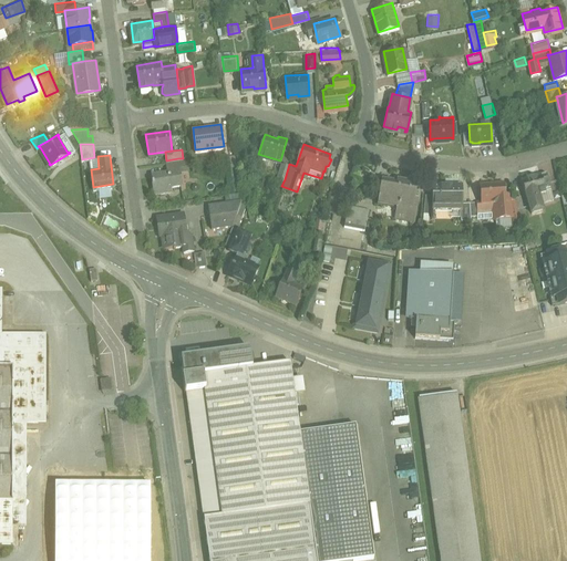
[(282,162),(278,177),(285,179),(289,164),(282,162)]
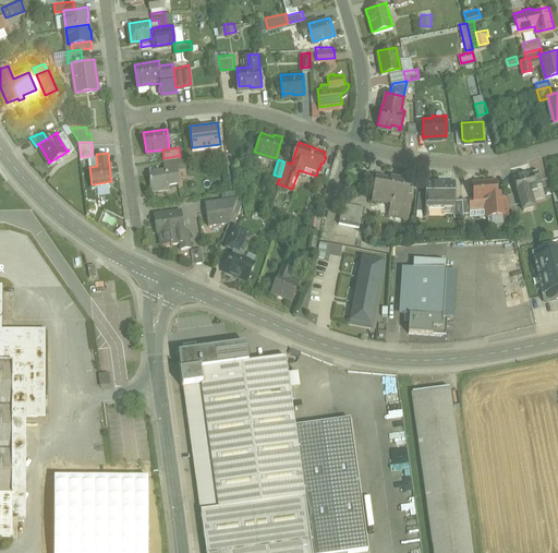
[(165,168),(149,170),(150,177),(149,177),(152,189),(168,187),(168,182),(179,180),(177,163),(165,165),(165,168)]
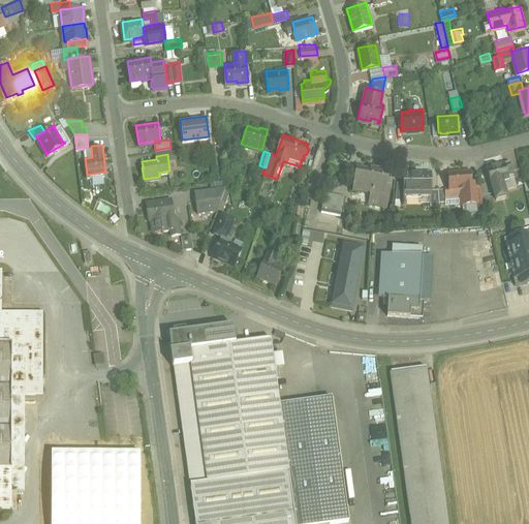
[(504,160),(486,164),(491,181),(492,181),(502,178),(508,177),(508,175),(515,174),(511,165),(506,167),(504,160)]
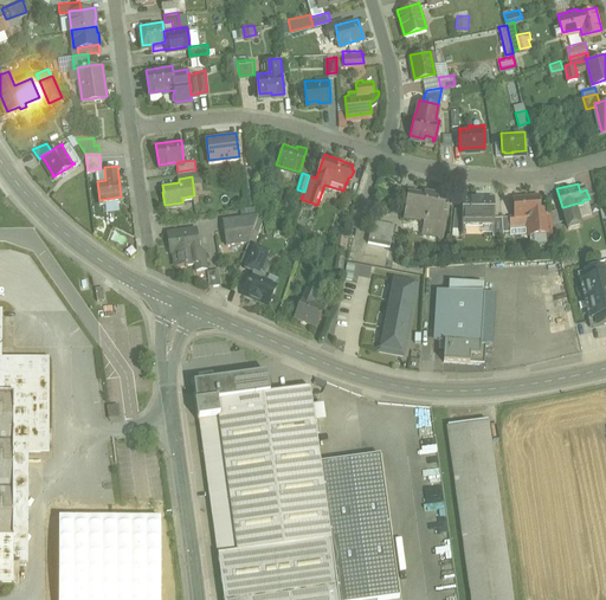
[(432,188),(423,187),(421,194),(408,192),(405,214),(424,218),(420,232),(443,236),(446,213),(443,212),(445,193),(432,191),(432,188)]
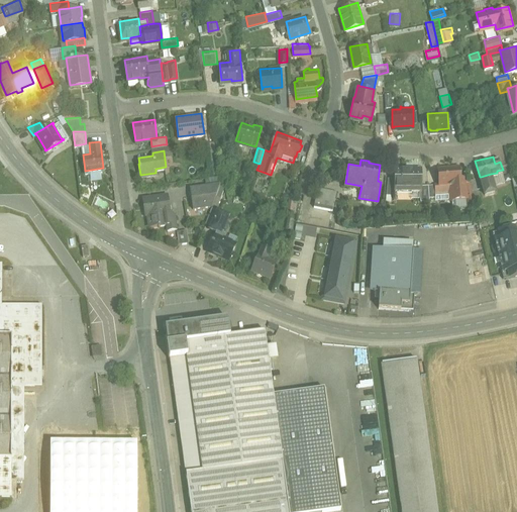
[(458,165),(438,166),(440,190),(449,189),(450,197),(467,196),(462,182),(459,182),(458,165)]
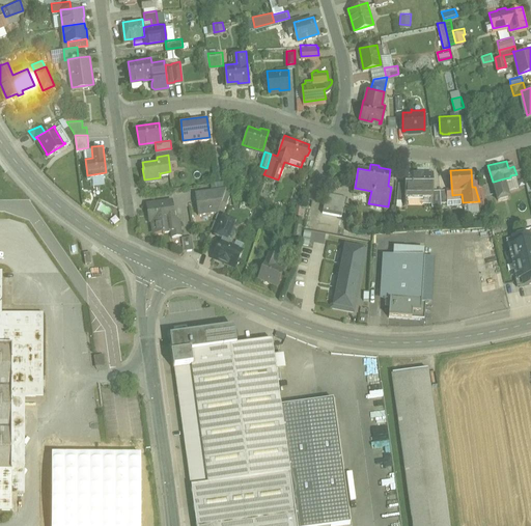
[(432,171),(406,171),(406,192),(422,192),(422,194),(431,194),(432,194),(432,188),(432,171)]
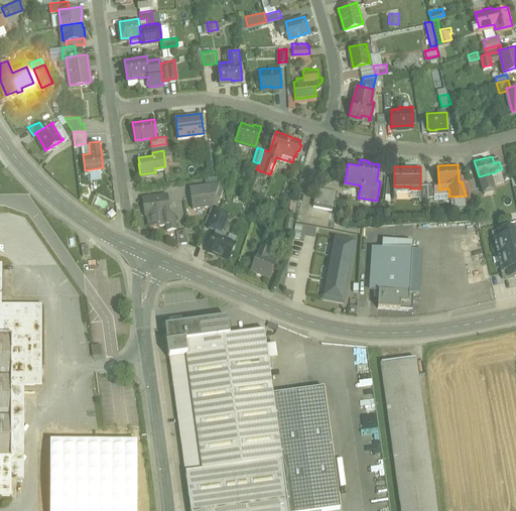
[(219,173),(205,175),(206,184),(220,182),(219,173)]
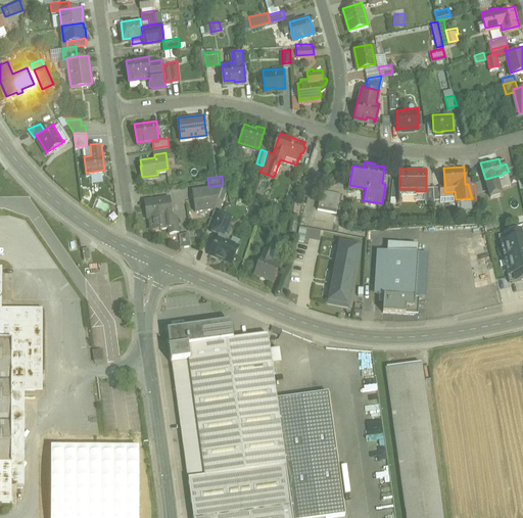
[(496,176),(486,179),(490,193),(501,191),(496,176)]
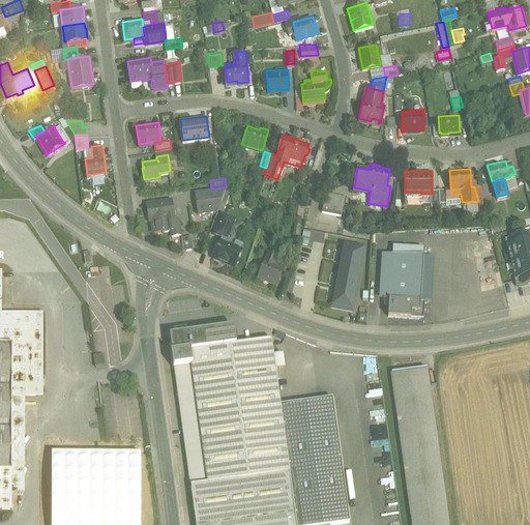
[(487,180),(481,182),(481,184),(483,193),(490,192),(487,180)]
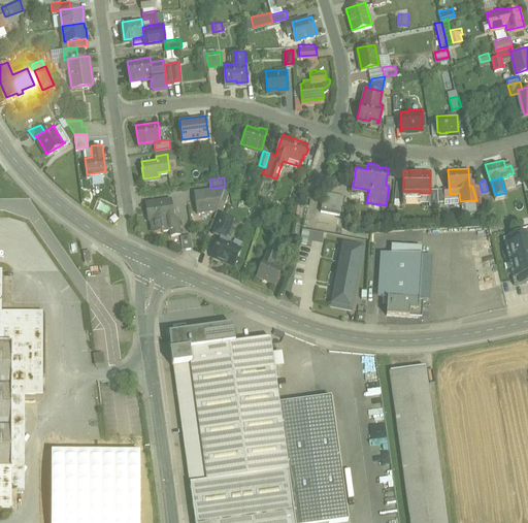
[(480,184),(472,186),(476,200),(476,203),(484,201),(482,192),(480,184)]
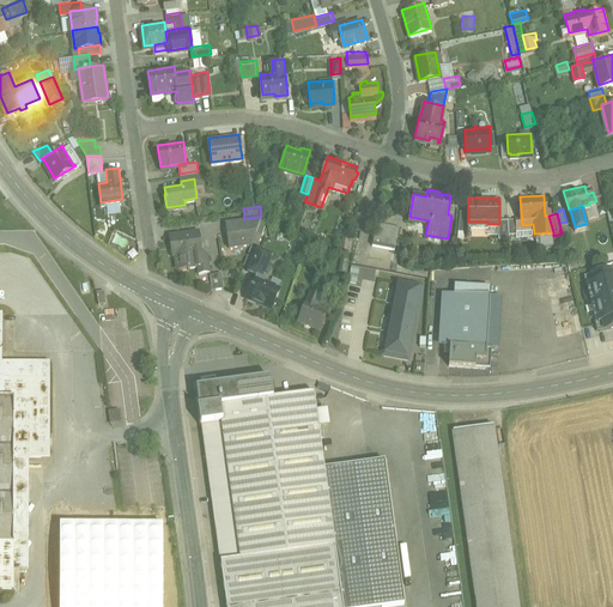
[(508,216),(499,217),(499,224),(498,224),(498,235),(509,235),(509,231),(508,216)]
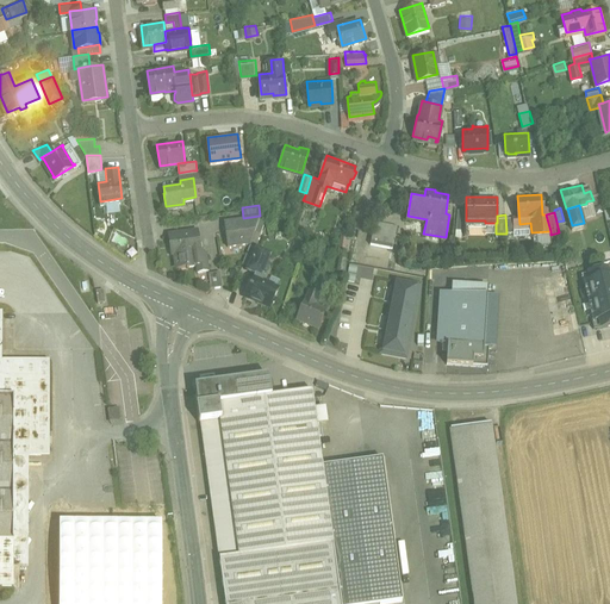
[(243,218),(224,220),(228,243),(250,241),(260,216),(243,218)]
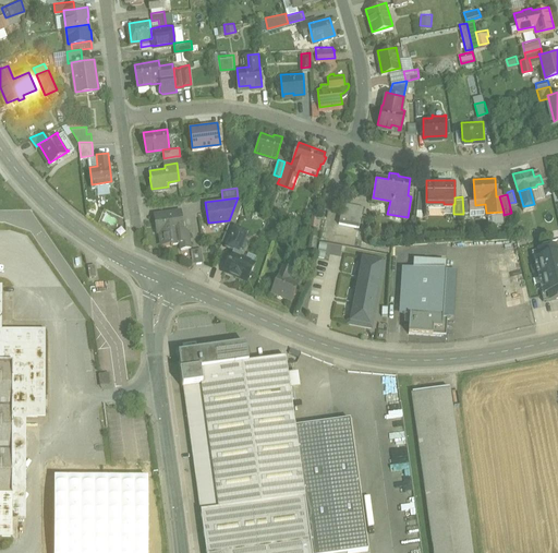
[(363,204),(342,201),(339,220),(359,224),(363,204)]
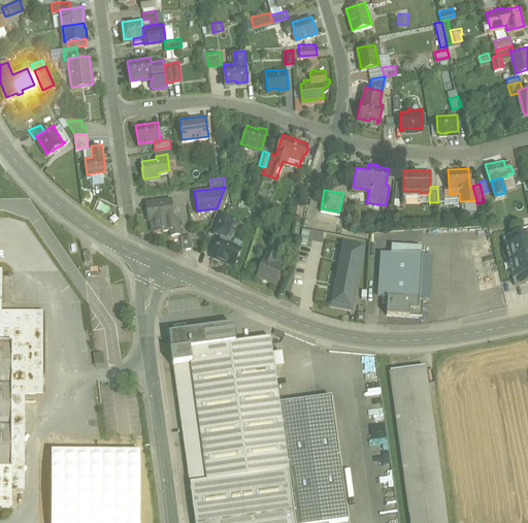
[(170,198),(146,201),(149,218),(151,218),(153,229),(161,228),(161,229),(170,228),(170,233),(180,232),(178,217),(170,218),(170,215),(173,214),(170,198)]
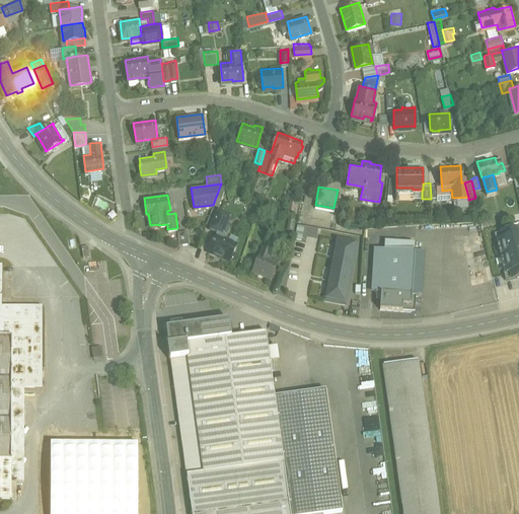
[(227,220),(216,216),(212,225),(223,230),(227,220)]
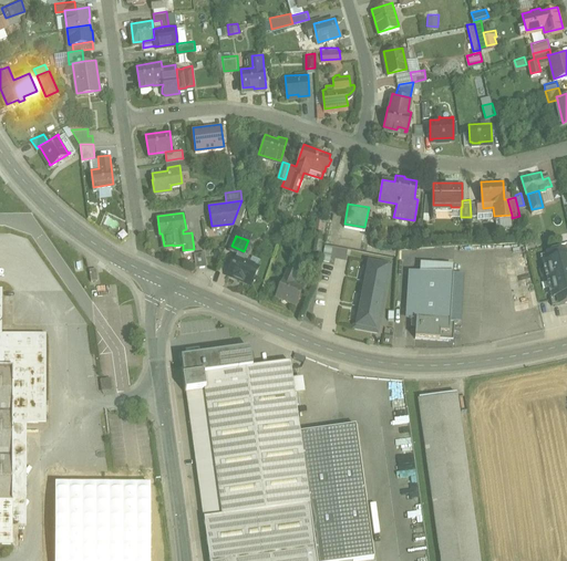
[(566,245),(540,251),(552,302),(566,298),(566,245)]
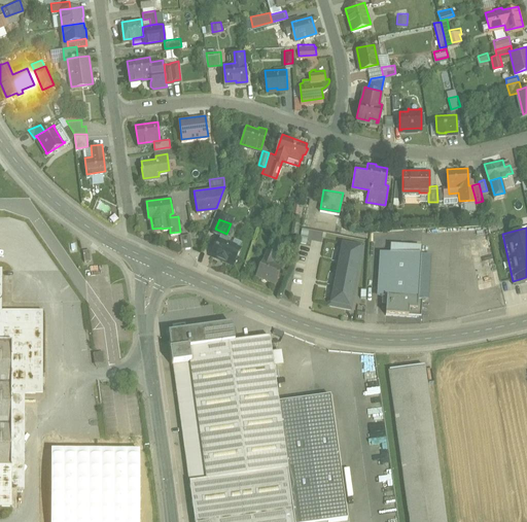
[(189,232),(180,234),(182,247),(191,245),(189,232)]
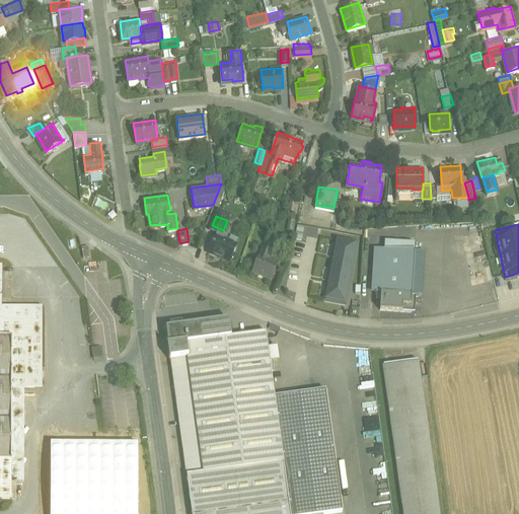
[(237,242),(215,233),(208,249),(229,260),(237,242)]
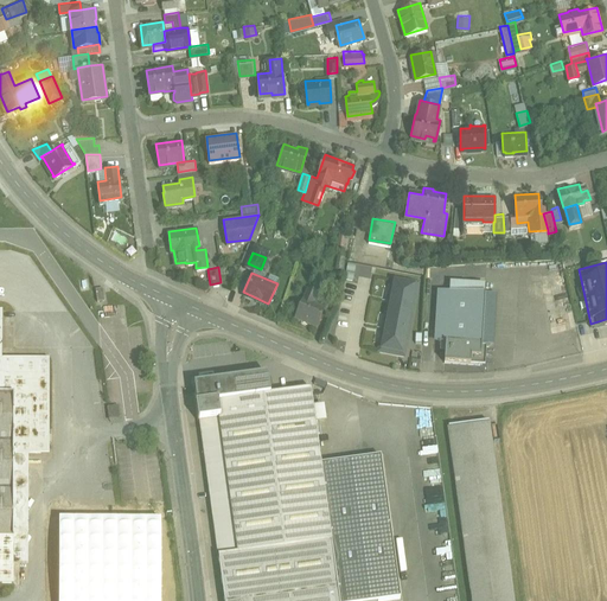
[(419,280),(394,275),(379,347),(404,352),(419,280)]
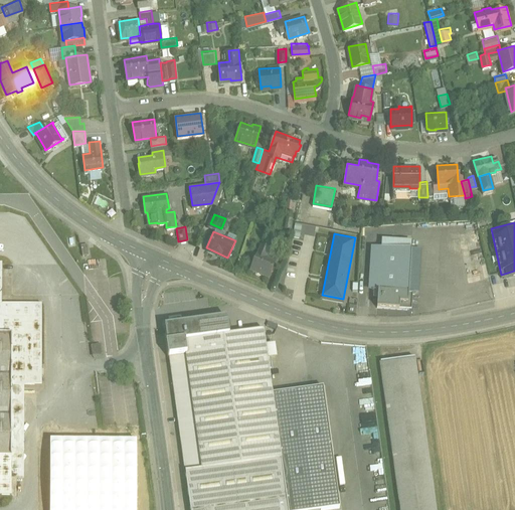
[(411,237),(382,235),(381,243),(410,245),(411,237)]
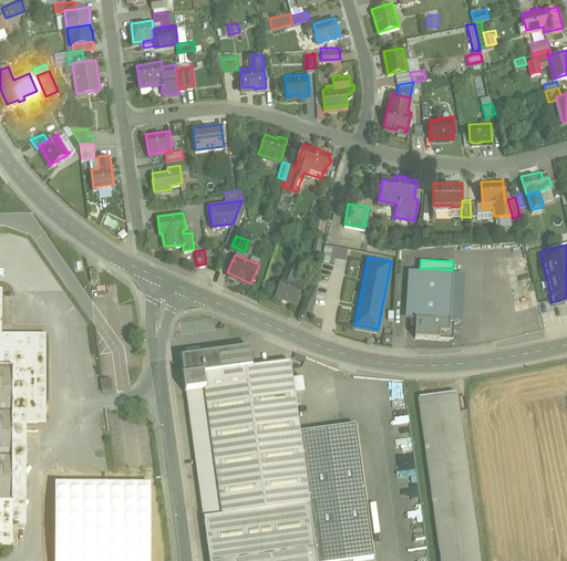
[(297,270),(287,266),(282,277),(292,281),(297,270)]
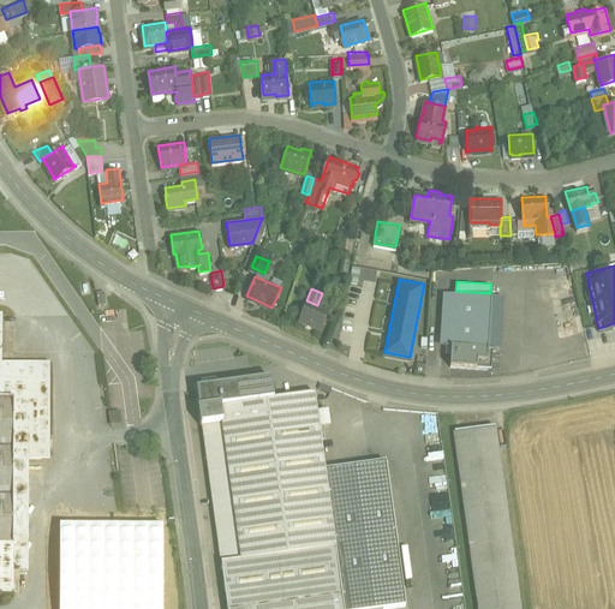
[(455,291),(445,290),(441,342),(452,344),(451,363),(490,365),(491,345),(497,346),(501,293),(490,293),(455,291)]
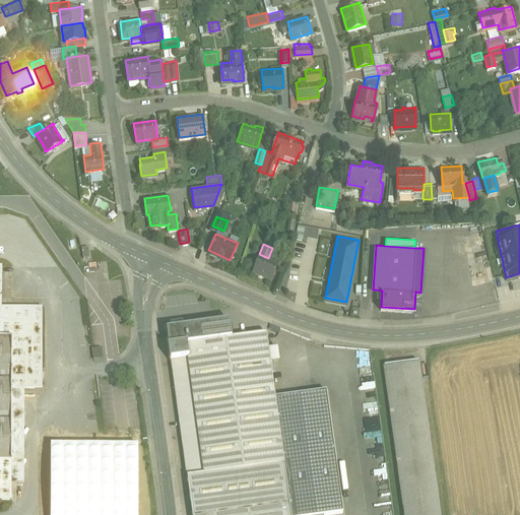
[(268,258),(259,254),(252,269),(271,277),(278,262),(268,258)]
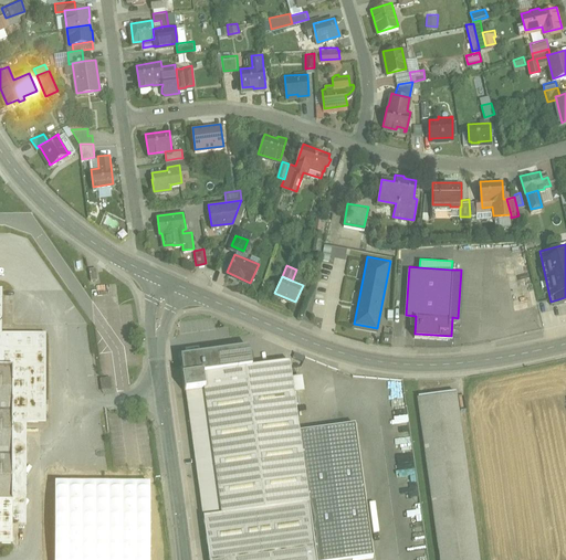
[(0,319),(0,540),(12,540),(12,525),(25,525),(27,419),(46,419),(46,330),(2,329),(2,319),(0,319)]
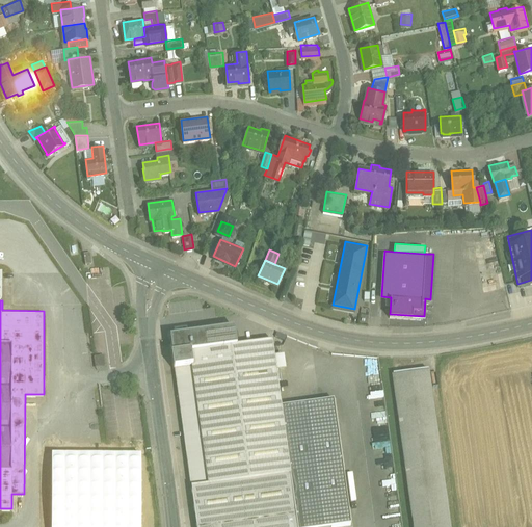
[(272,338),(237,343),(234,325),(170,335),(173,351),(171,351),(174,366),(175,366),(191,484),(196,526),(308,526),(350,521),(334,396),(281,403),(272,338)]
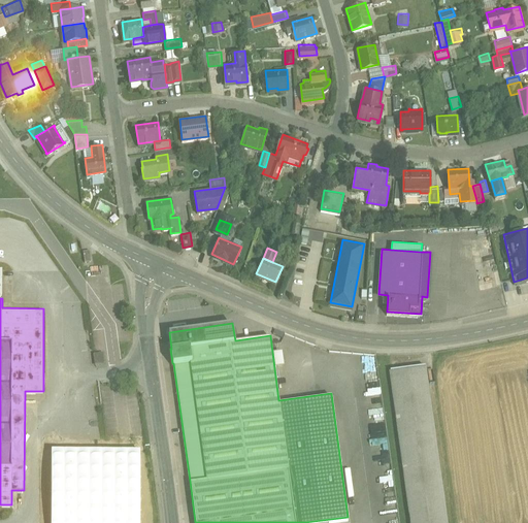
[(103,350),(95,351),(96,360),(104,359),(103,350)]
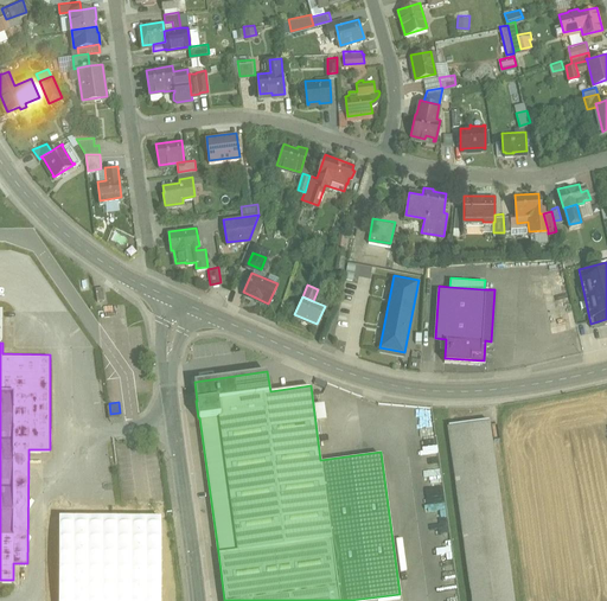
[(513,600),(489,417),(448,423),(472,600),(513,600)]
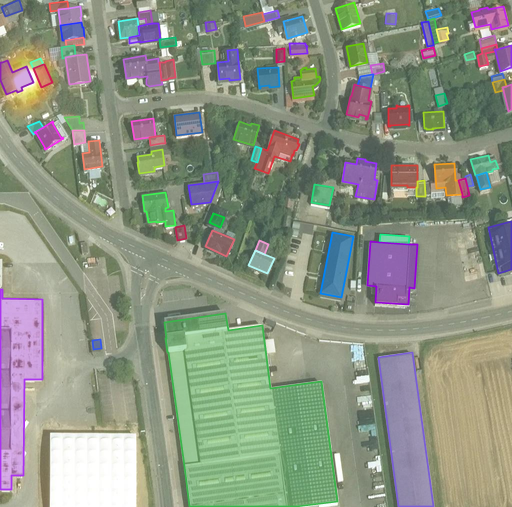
[(135,506),(136,435),(49,434),(48,506),(135,506)]
